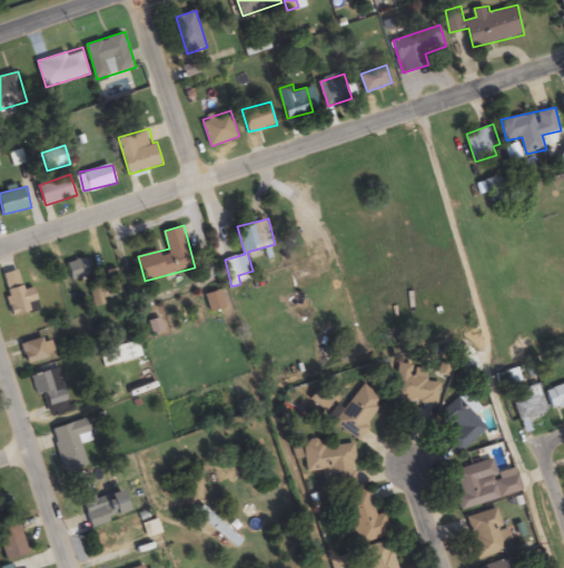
[(69,270),(81,281),(91,270),(79,258),(69,270)]
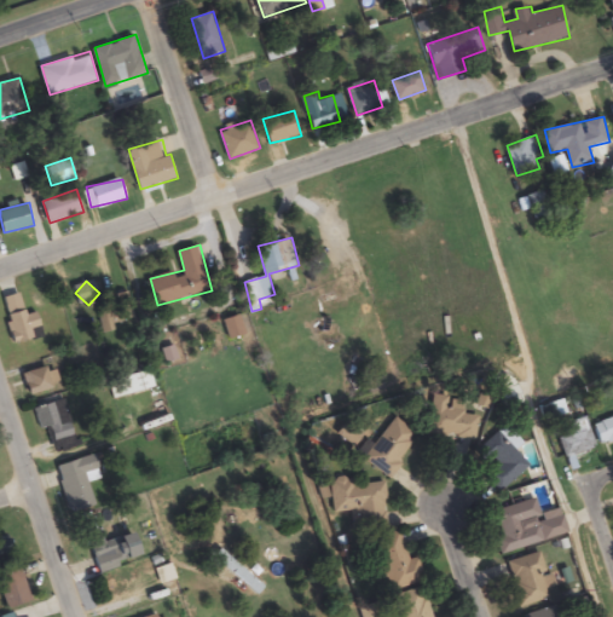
[(39,311),(27,313),(22,292),(5,297),(16,342),(45,335),(39,311)]
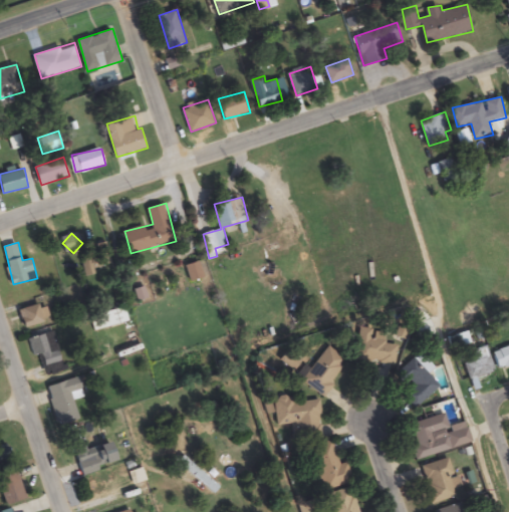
[(187,265),(193,281),(205,276),(199,261),(187,265)]
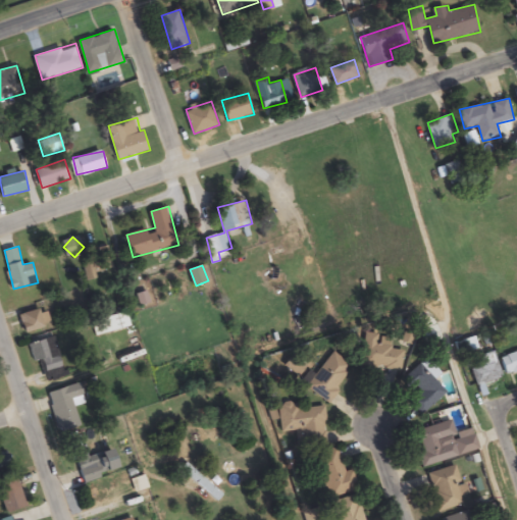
[(47,326),(41,308),(20,314),(27,333),(47,326)]
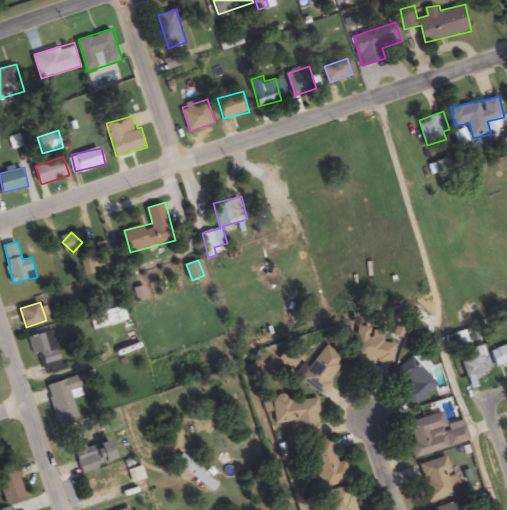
[(93,314),(97,327),(129,319),(126,305),(93,314)]
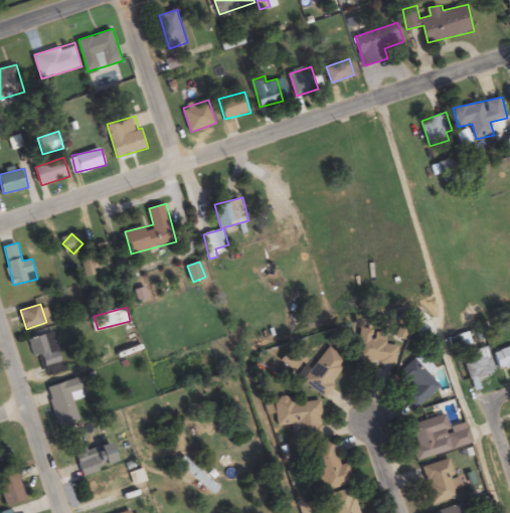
[(386,343),(387,330),(361,328),(357,360),(398,364),(399,344),(386,343)]
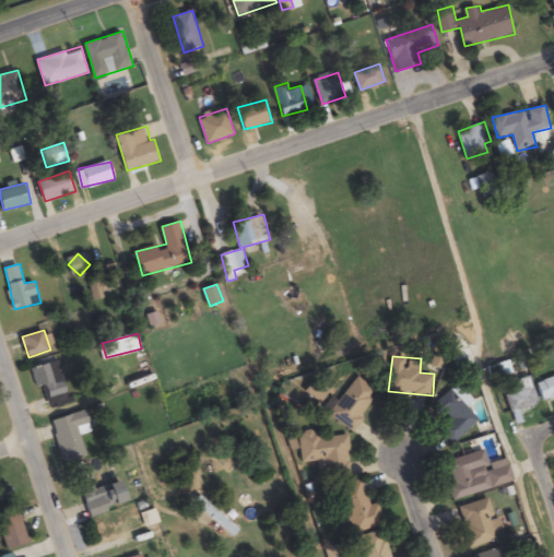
[(38,386),(47,383),(51,398),(69,392),(60,359),(33,368),(38,386)]
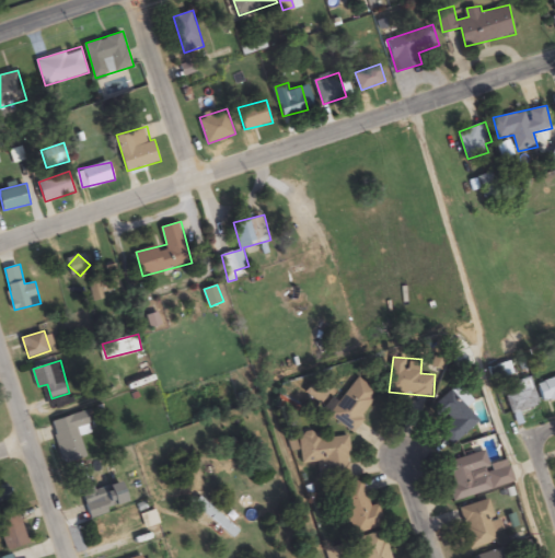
[(381,394),(359,376),(331,413),(353,430),(381,394)]
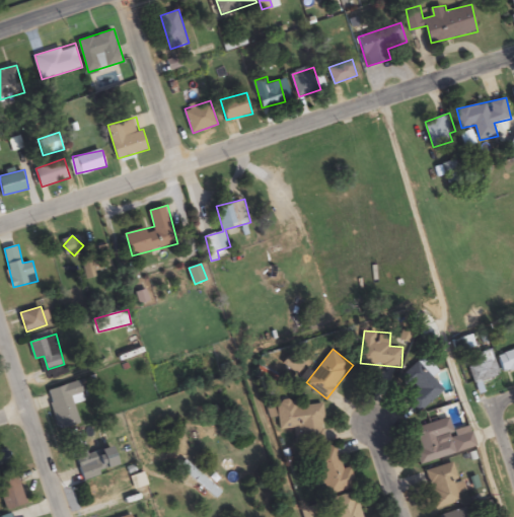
[(479,364),(470,366),(475,383),(501,374),(492,349),(475,354),(479,364)]
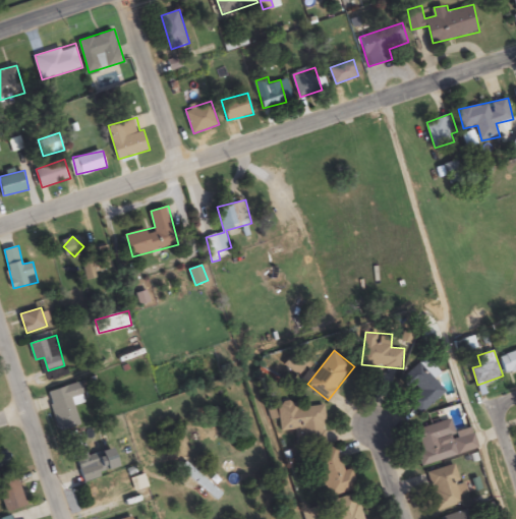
[(515,351),(501,358),(509,375),(515,371),(515,351)]
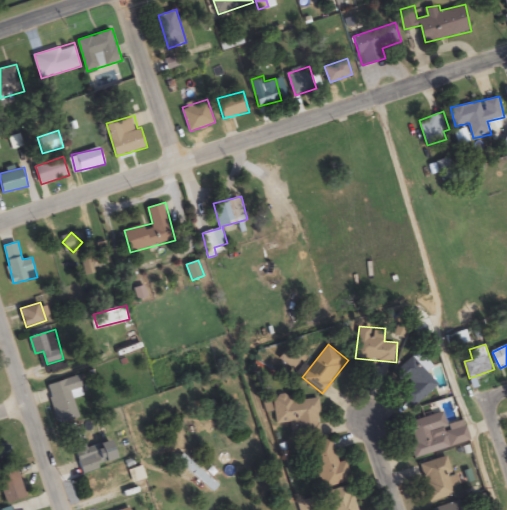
[(398,371),(411,386),(403,393),(415,406),(439,385),(427,370),(432,366),(420,352),(398,371)]
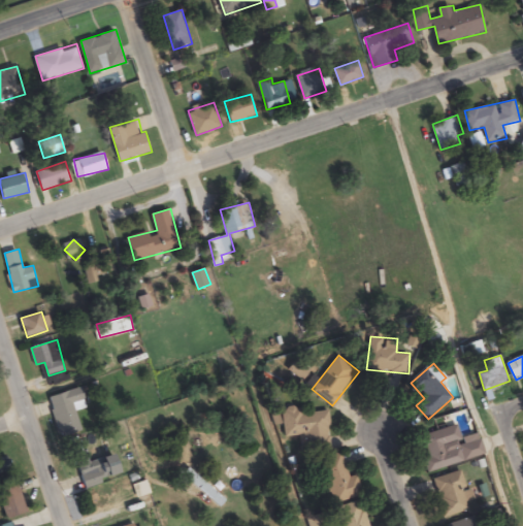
[(83,429),(77,411),(89,406),(84,387),(51,396),(62,435),(83,429)]
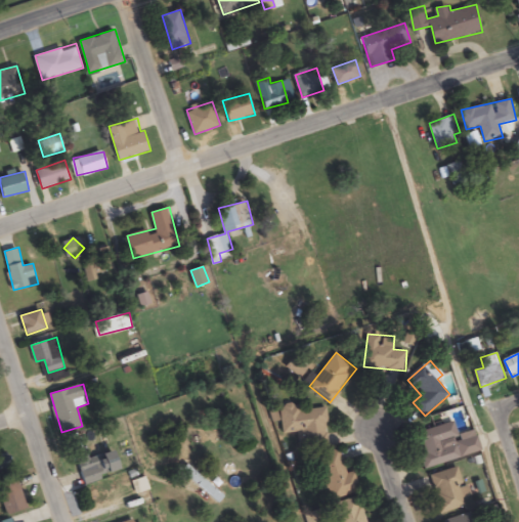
[(299,409),(298,402),(280,404),(284,433),(300,431),(302,450),(331,447),(327,407),(299,409)]
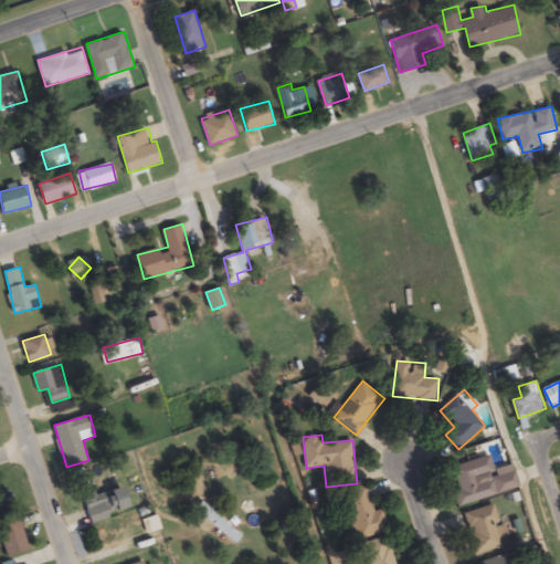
[(519,488),(514,463),(495,469),(490,456),(448,467),(458,504),(519,488)]
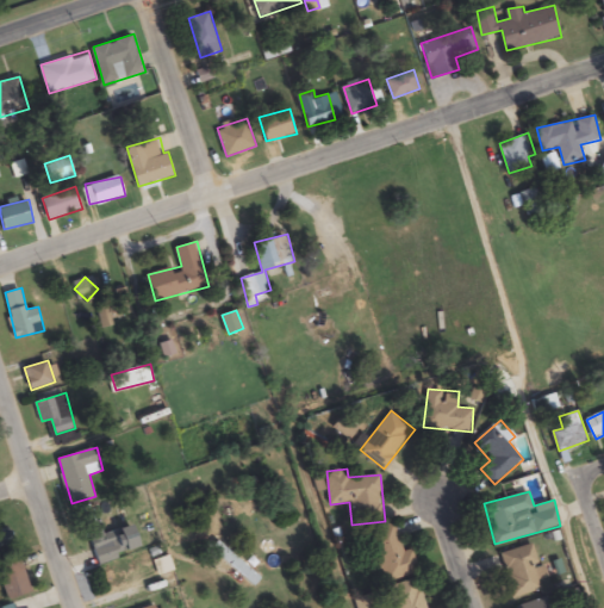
[(134,525),(105,532),(101,521),(88,526),(98,560),(141,548),(134,525)]
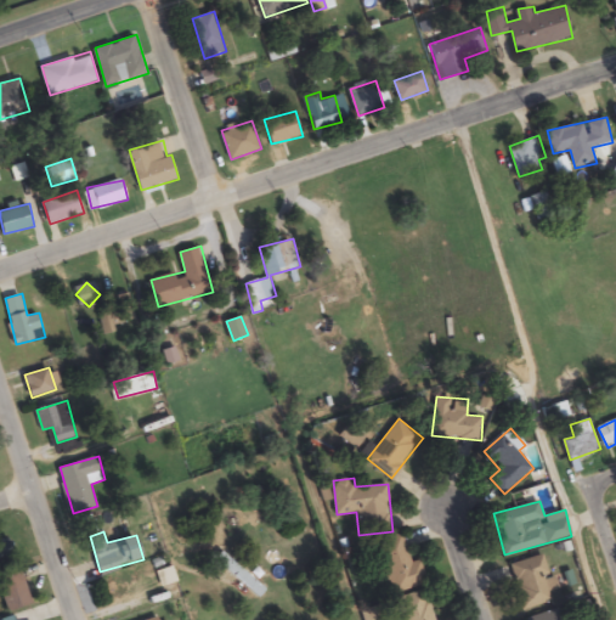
[(413,563),(402,533),(378,541),(395,593),(429,582),(422,559),(413,563)]
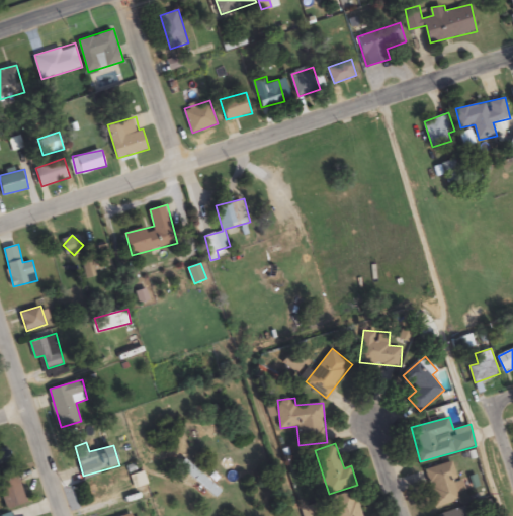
[(0,464),(14,461),(10,446),(0,449),(0,464)]
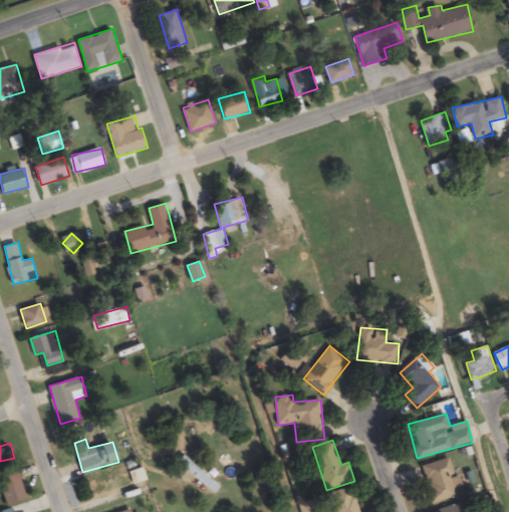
[(424,465),(433,503),(457,497),(455,486),(459,485),(453,458),(424,465)]
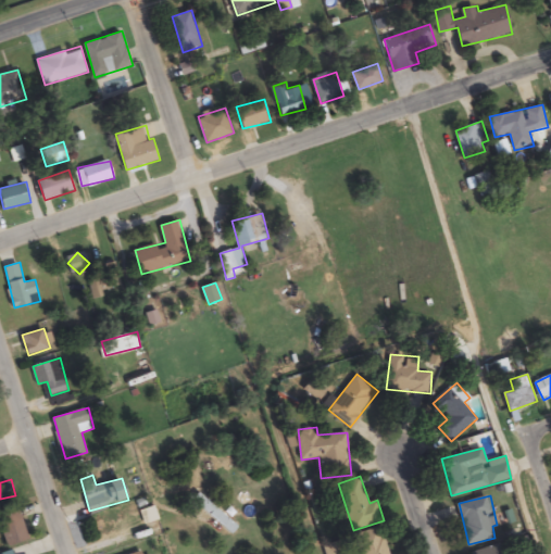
[(0,520),(9,546),(29,540),(20,508),(0,514),(0,520)]
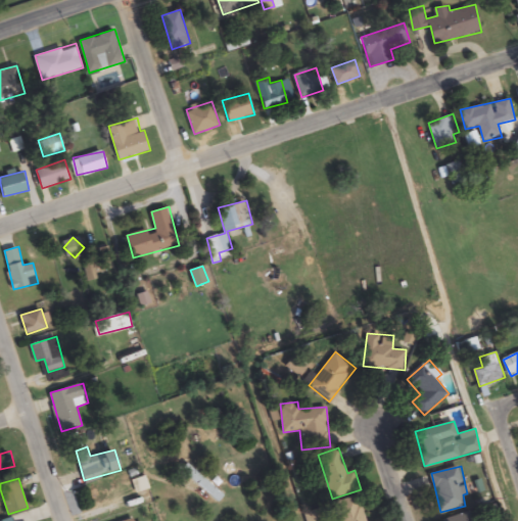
[(368,520),(360,494),(335,503),(340,520),(368,520)]
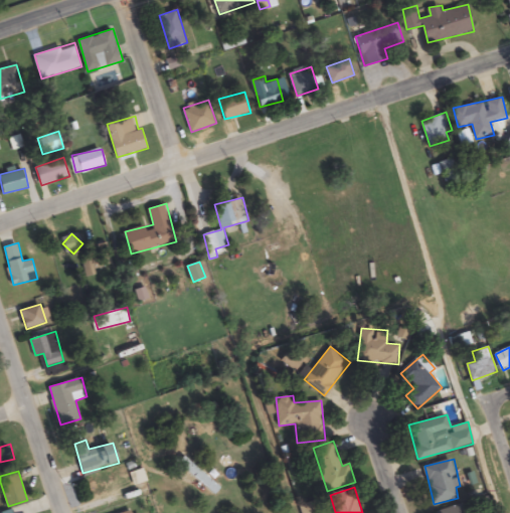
[(465,512),(463,504),(441,510),(441,512),(465,512)]
